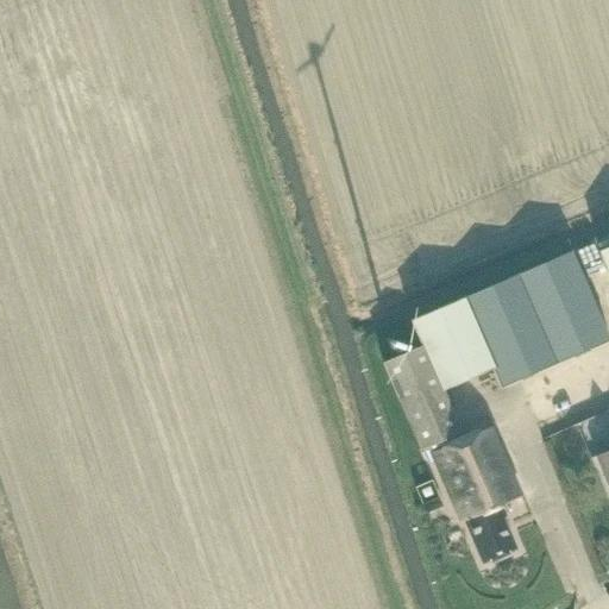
[(608,245),(597,251),(608,276),(608,245)]
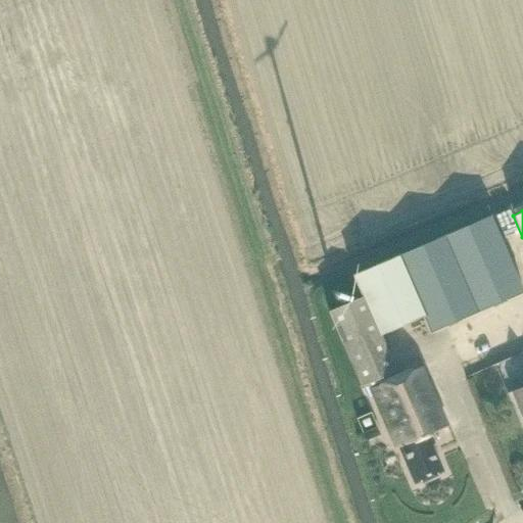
[(521,292),(488,217),(352,276),(362,297),(379,336),(424,316),(431,332),(521,292)]
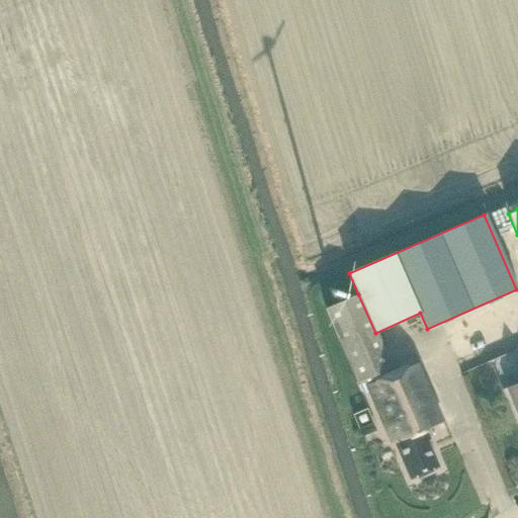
[(357,383),(391,368),(375,333),(358,294),(325,309),(357,383)]
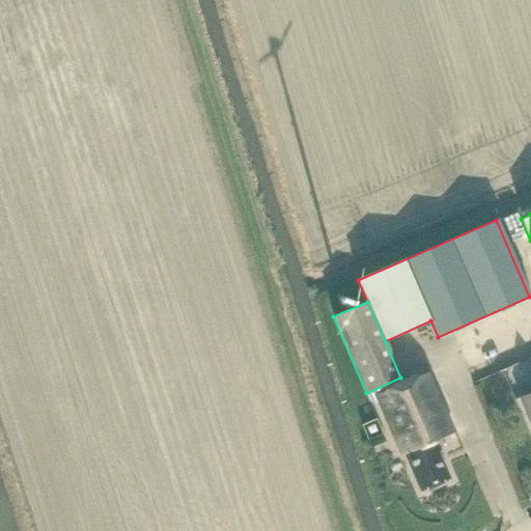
[(421,491),(448,479),(436,452),(440,451),(436,441),(452,434),(426,372),(375,395),(401,455),(404,454),(421,491)]
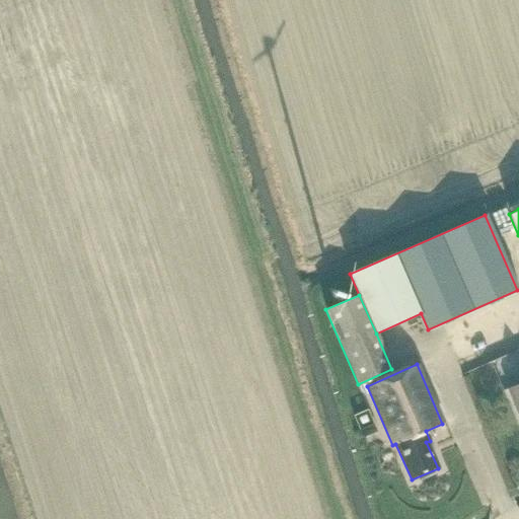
[(518,384),(507,389),(518,416),(518,384)]
